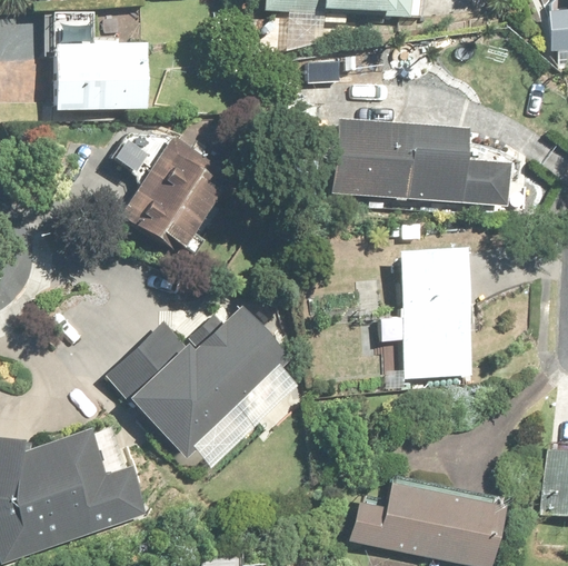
[(266,0),(266,8),(409,15),(409,0),(266,0)]
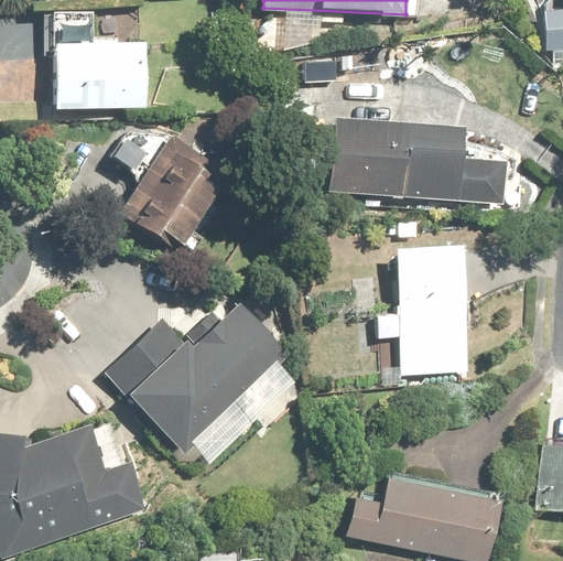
[(53,10),(52,34),(94,38),(96,12),(53,10)]
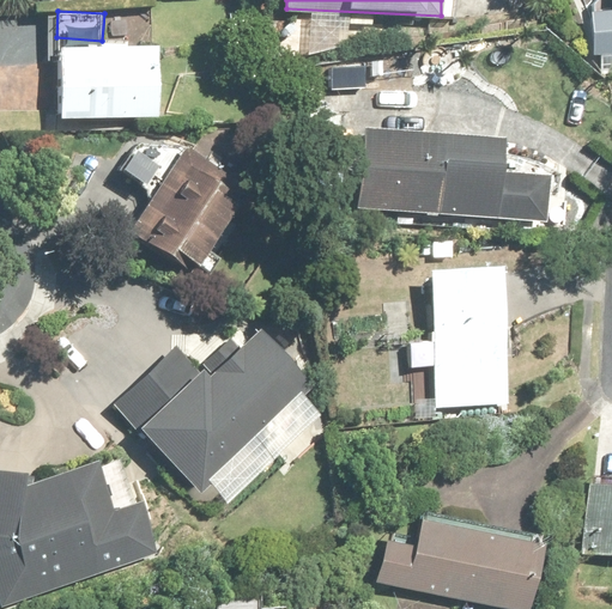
[(611,11),(594,11),(594,80),(611,80),(611,11)]
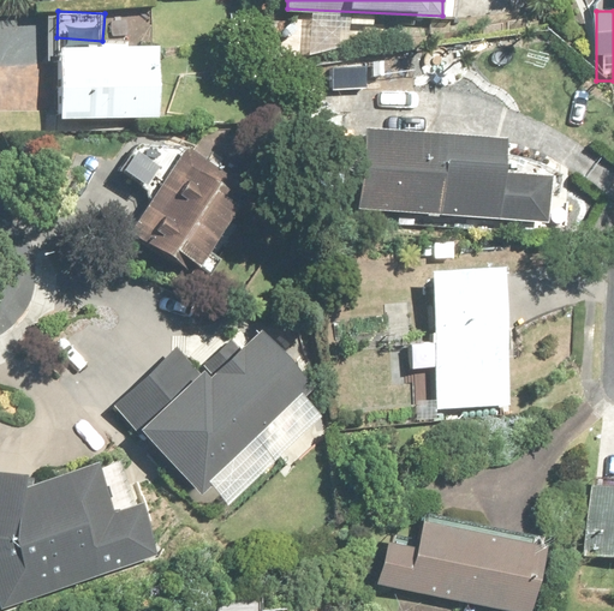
[(160,48),(58,47),(57,118),(159,120),(160,48)]
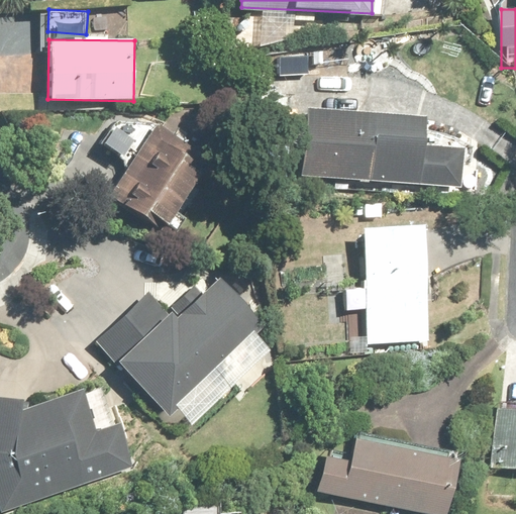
[(425,111),(299,105),(296,180),(459,188),(461,146),(424,144),(425,111)]
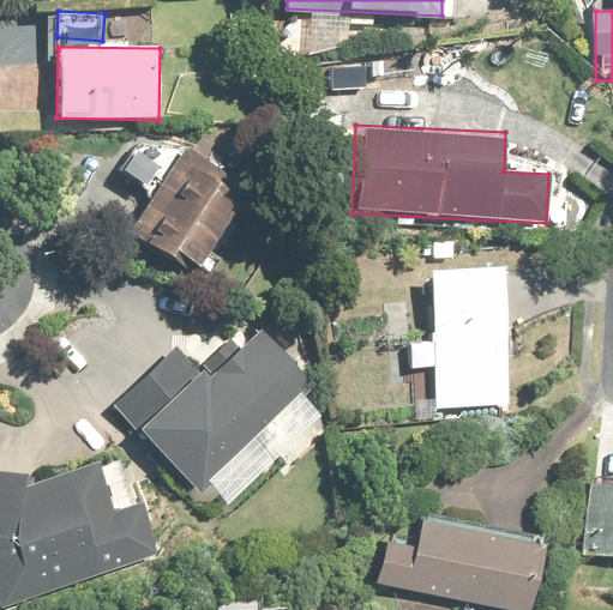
[(253,193),(182,145),(136,146),(119,169),(156,194),(130,235),(194,279),(253,193)]
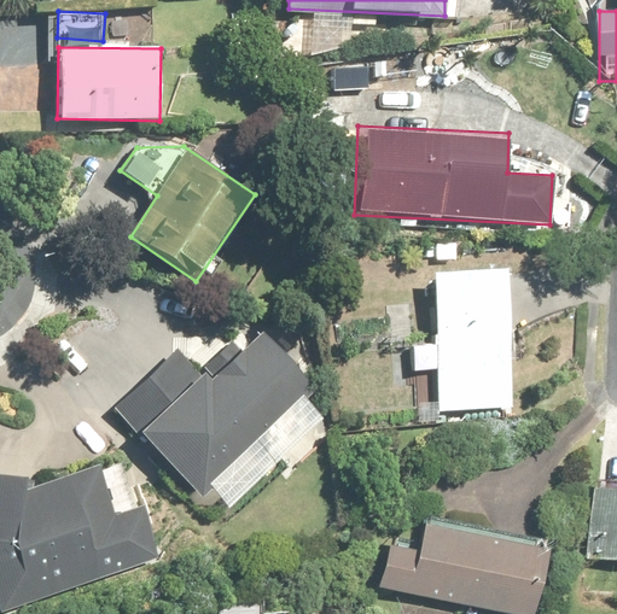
[(511,408),(508,269),(437,272),(441,409),(511,408)]
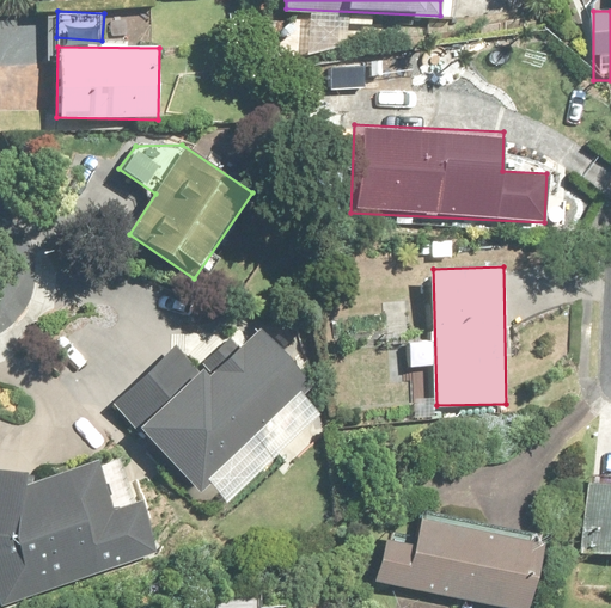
[(112,400),(199,499),(214,486),(225,498),(321,416),(299,391),(310,381),(263,329),(207,378),(178,344),(112,400)]
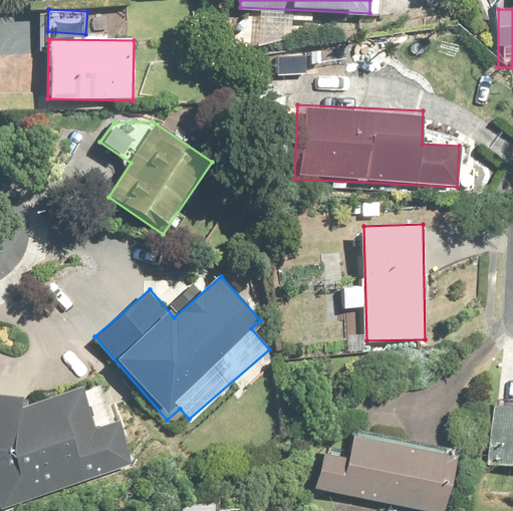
[(102,379),(28,405),(27,406),(24,396),(0,394),(0,506),(137,459),(116,401),(110,403),(102,379)]
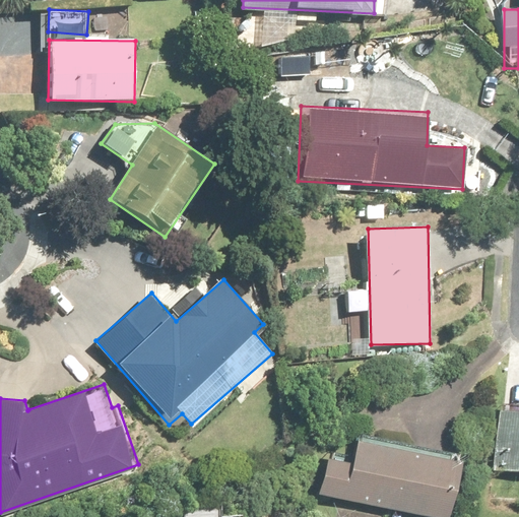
[(518,408),(496,408),(494,433),(492,473),(518,474),(518,408)]
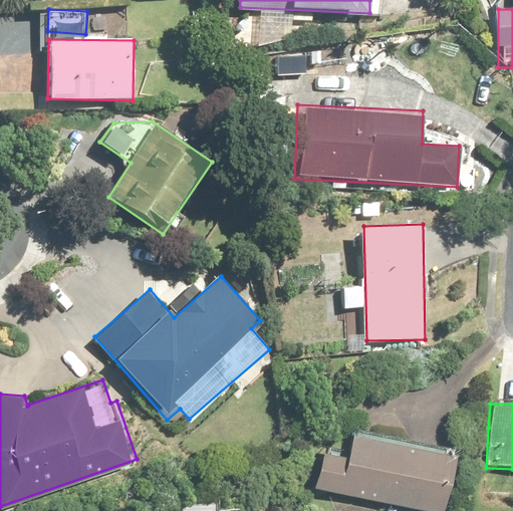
[(444,510),(458,452),(353,430),(347,457),(323,451),(315,487),(426,510),(444,510)]
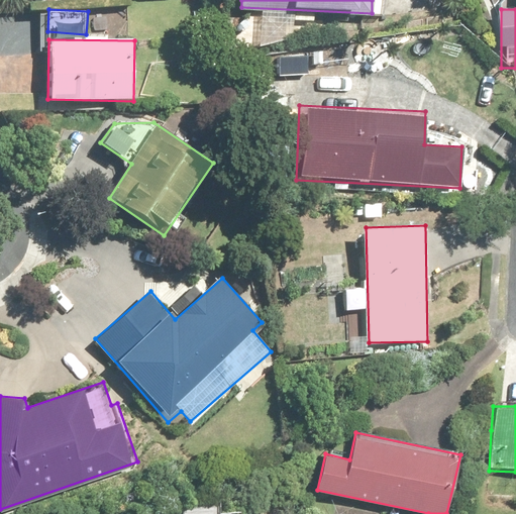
[(227,513),(227,500),(183,502),(183,513),(227,513)]
